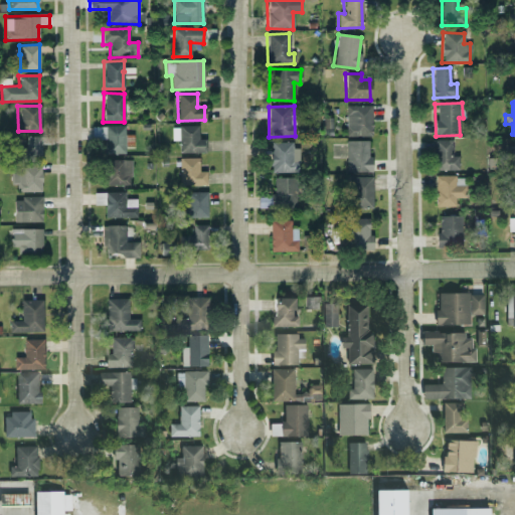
[(371,106),(346,106),(345,136),(371,136),(371,106)]
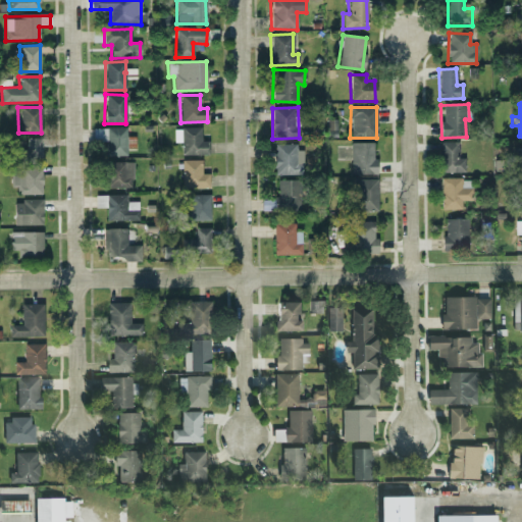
[(125,127),(106,127),(107,156),(126,155),(125,149),(135,149),(135,137),(126,137),(125,127)]
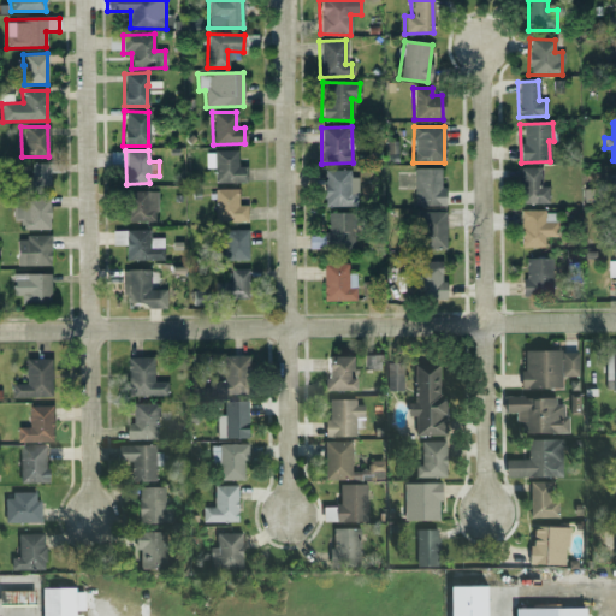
[(236,150),(205,152),(205,169),(214,169),(214,183),(244,183),(244,166),(236,166),(236,150)]
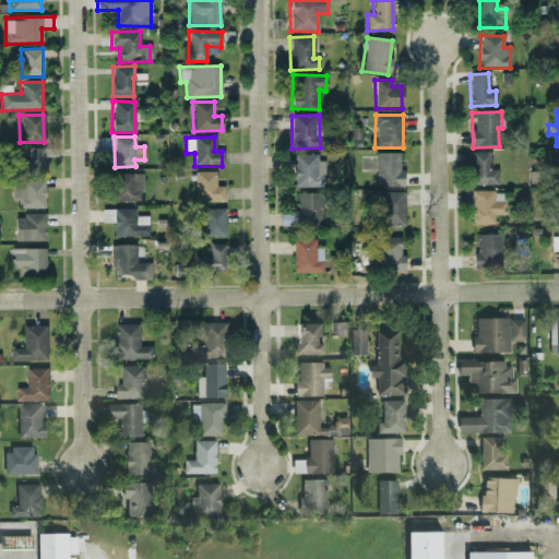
[(44,174),(44,149),(26,149),(27,158),(22,159),(22,174),(44,174)]
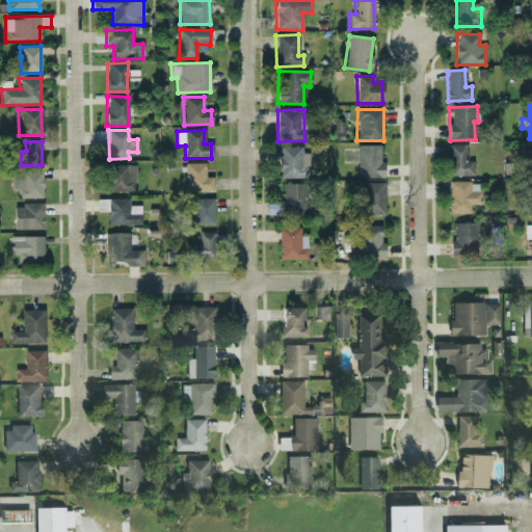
[(473,176),(473,161),(467,161),(466,144),(447,144),(448,176),(473,176)]
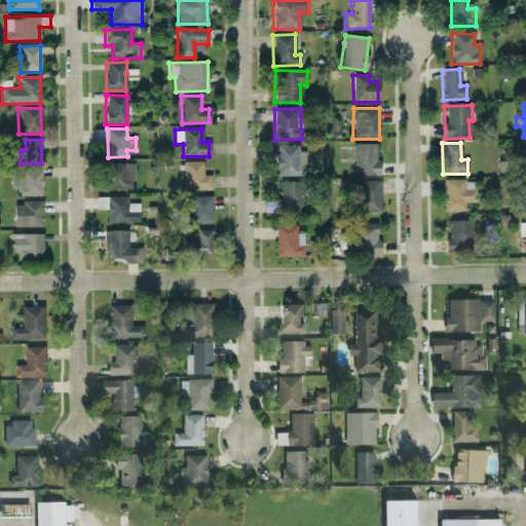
[(377,144),(352,144),(353,176),(377,176),(377,144)]
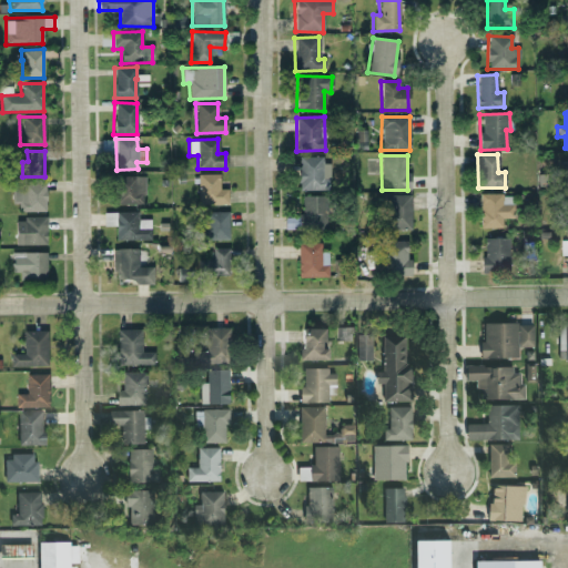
[(298,190),(322,190),(322,156),(297,158),(298,190)]
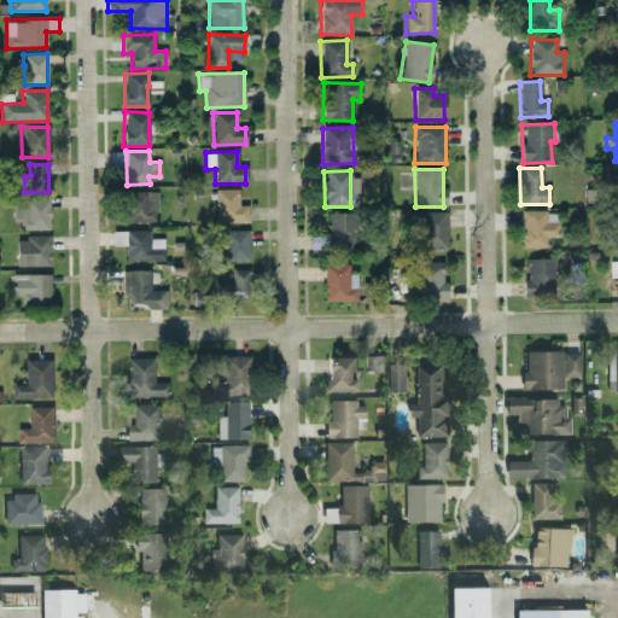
[(238,190),(214,190),(215,222),(248,221),(246,205),(238,205),(238,190)]
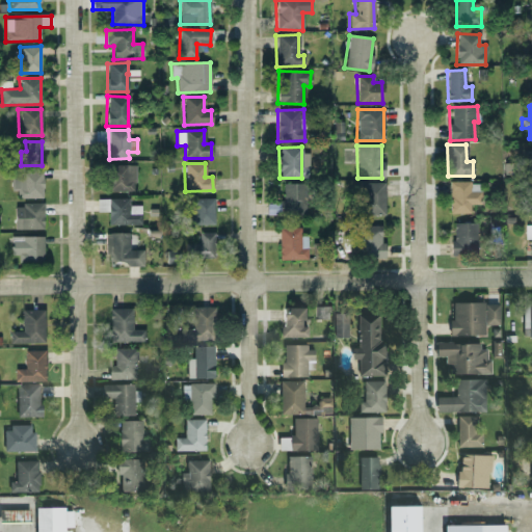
[(134,165),(107,165),(108,192),(135,191),(134,165)]
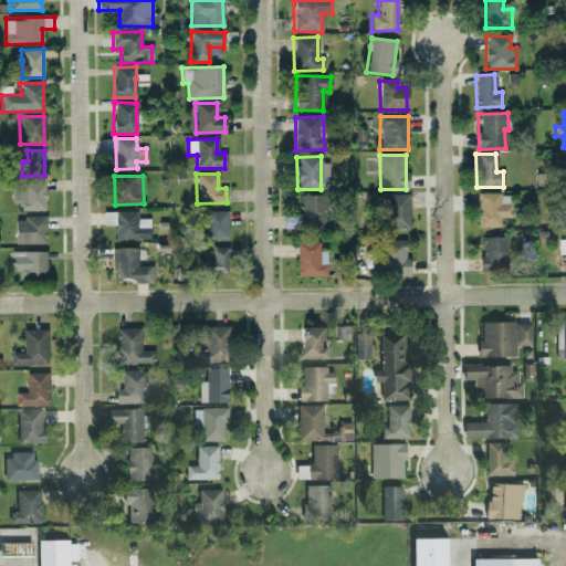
[(44,211),(45,182),(23,182),(23,190),(14,190),(14,210),(44,211)]
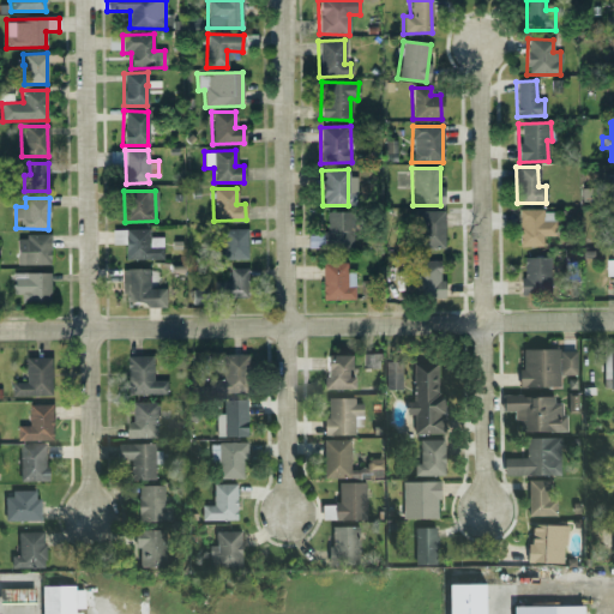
[(518,246),(542,246),(542,236),(554,236),(554,221),(542,221),(541,209),(517,209),(518,246)]
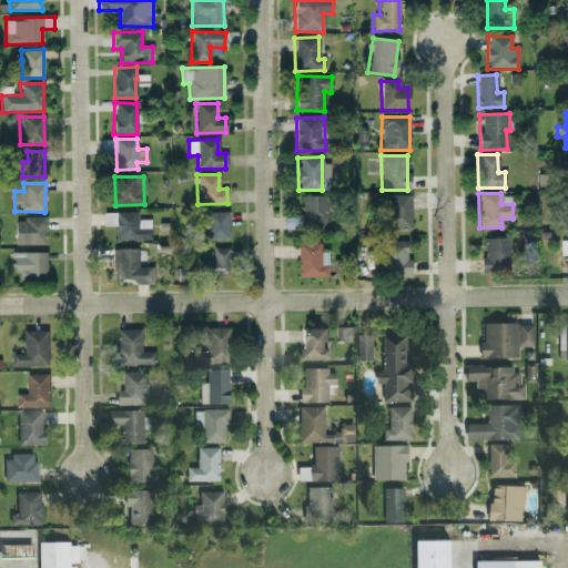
[(300,226),(325,227),(326,196),(301,195),(300,226)]
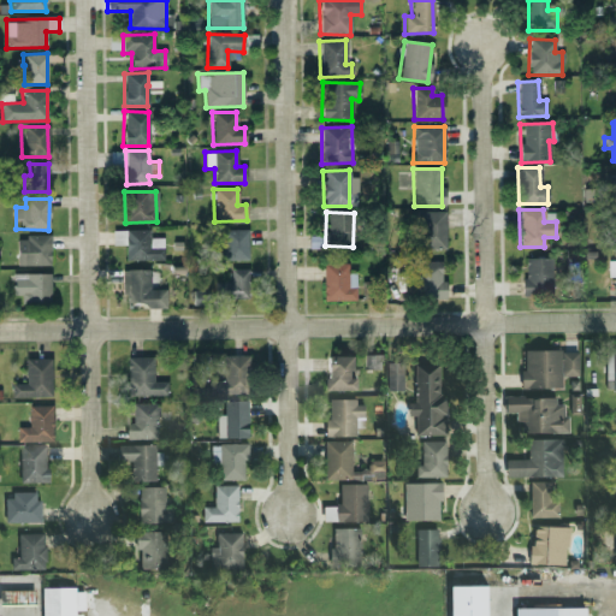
[(444,212),(418,212),(418,250),(445,249),(444,212)]
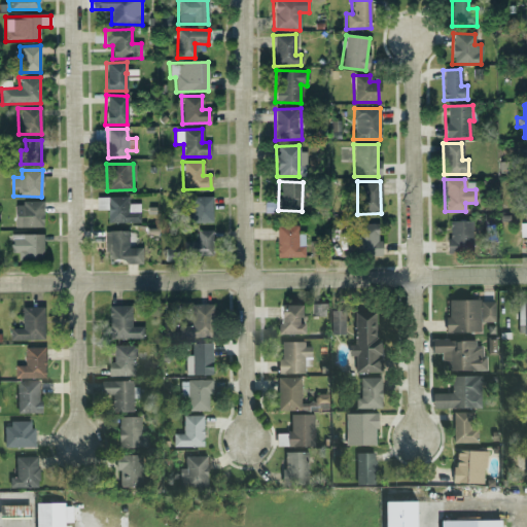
[(188,223),(212,222),(211,196),(187,197),(188,223)]
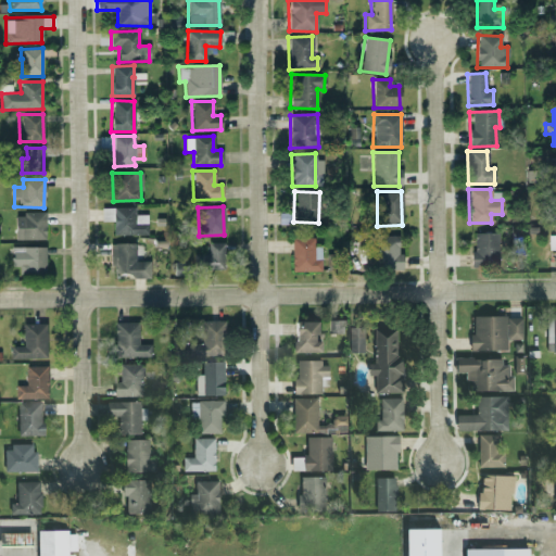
[(147,235),(147,215),(135,215),(135,207),(101,207),(101,220),(112,220),(112,235),(147,235)]
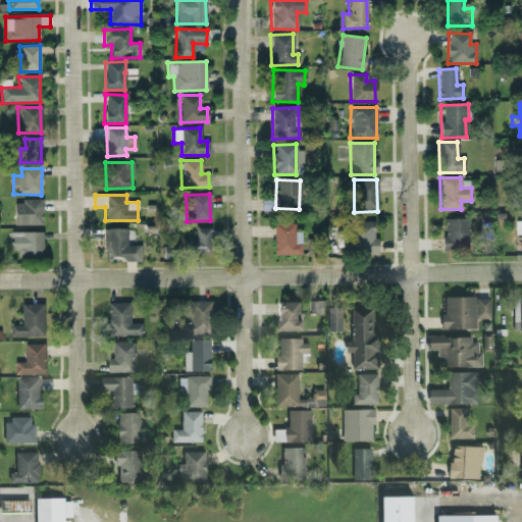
[(42,201),(13,201),(13,225),(42,225),(42,201)]
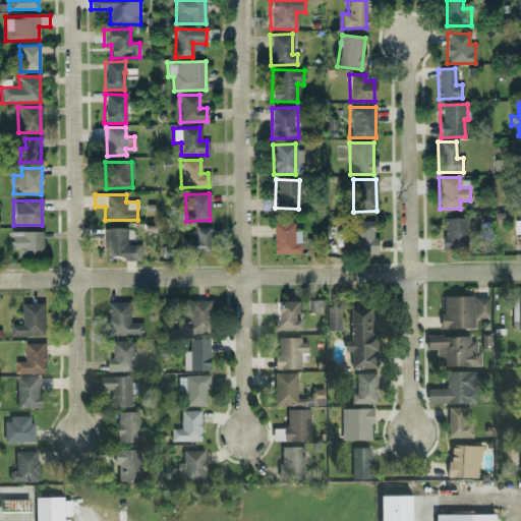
[(444,218),(443,250),(465,251),(466,219),(444,218)]
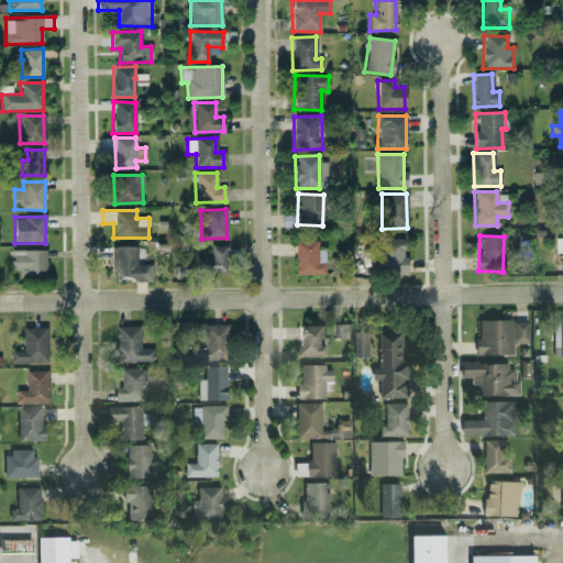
[(404,257),(403,239),(381,240),(382,273),(407,272),(407,257),(404,257)]
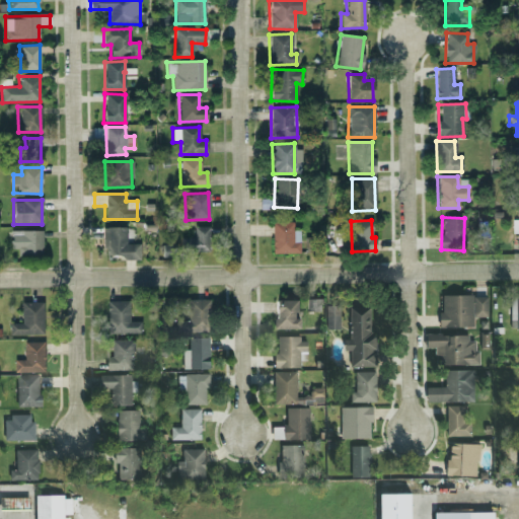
[(299,230),(292,229),(292,222),(272,221),(272,253),(299,254),(299,230)]
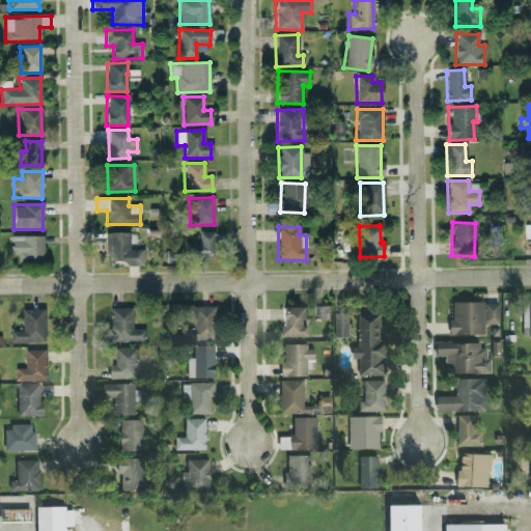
[(198,244),(185,244),(185,257),(214,257),(214,231),(198,232),(198,244)]
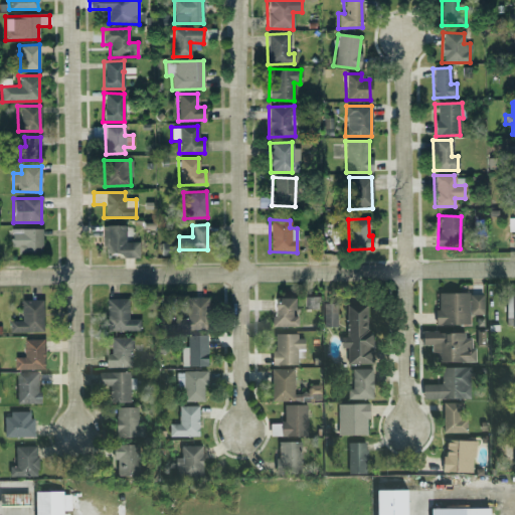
[(125,225),(106,225),(106,256),(133,255),(133,242),(125,242),(125,225)]
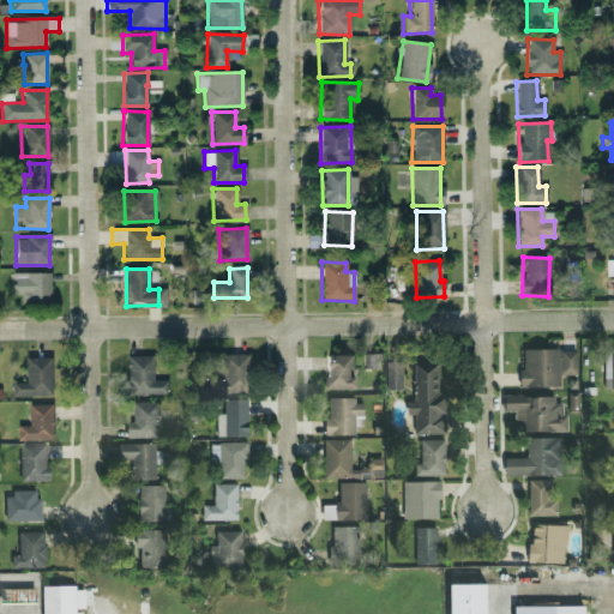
[(49,274),(13,272),(12,304),(49,304),(49,274)]
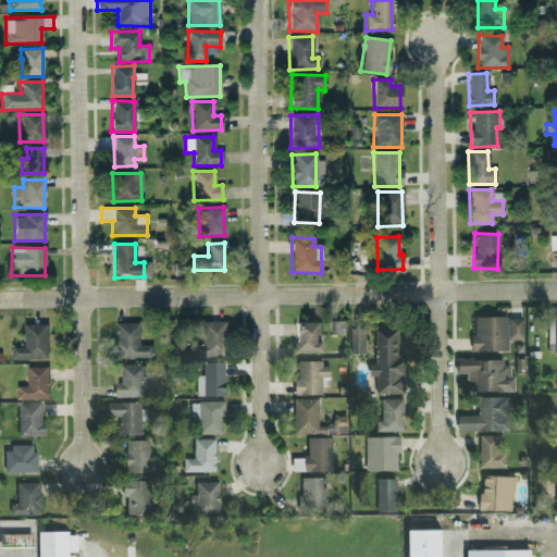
[(509,353),(509,343),(524,342),(523,319),(473,319),(474,354),(509,353)]
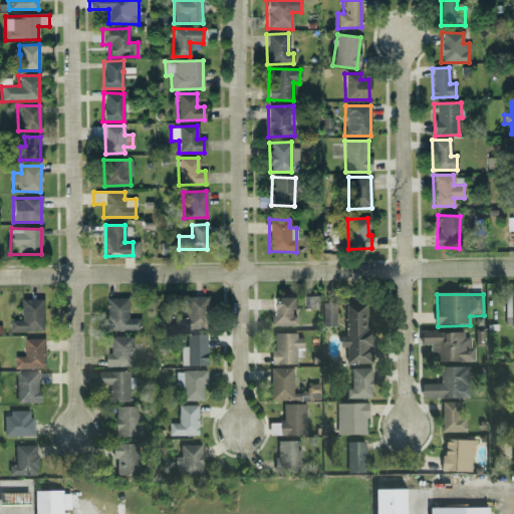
[(207,296),(186,297),(186,317),(176,318),(177,329),(207,328),(207,296)]
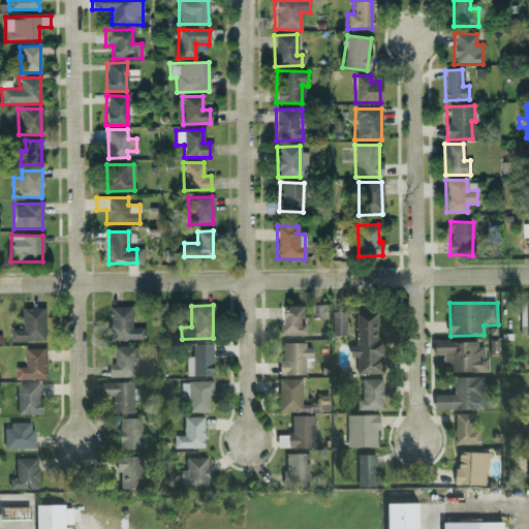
[(328,319),(327,305),(312,305),(313,319),(328,319)]
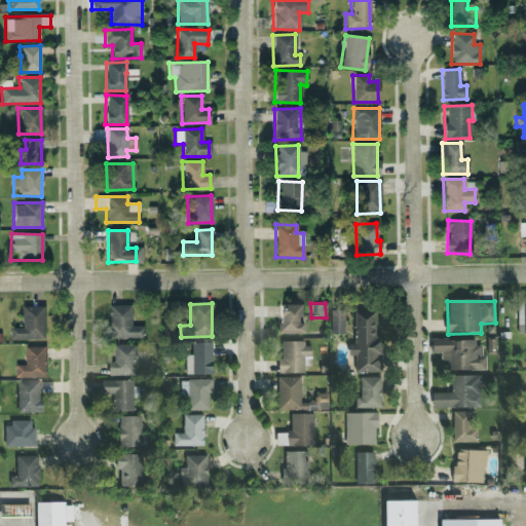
[(109,305),(109,338),(143,337),(142,326),(130,326),(130,304),(109,305)]
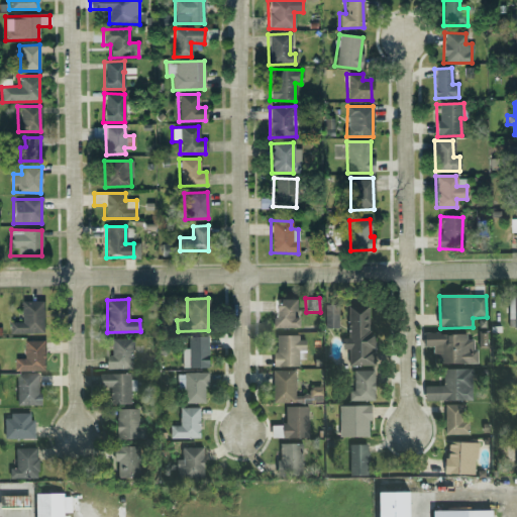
[(295,299),(274,299),(274,329),(300,329),(300,318),(295,318),(295,299)]
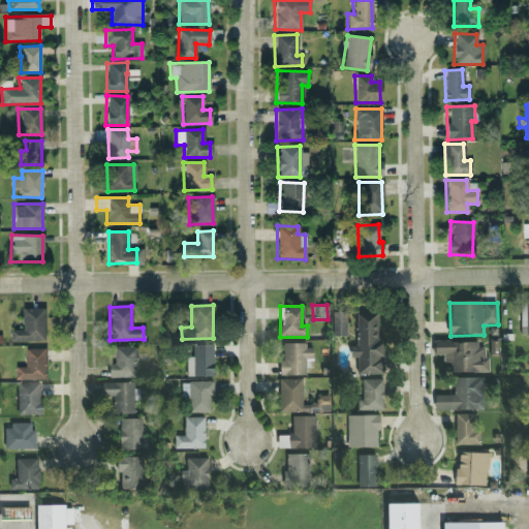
[(43,308),(21,308),(22,330),(9,330),(9,341),(43,341),(43,308)]
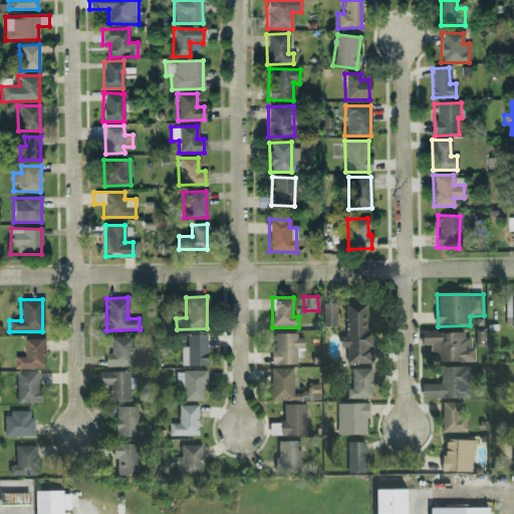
[(336,328),(337,303),(324,303),(324,328),(336,328)]
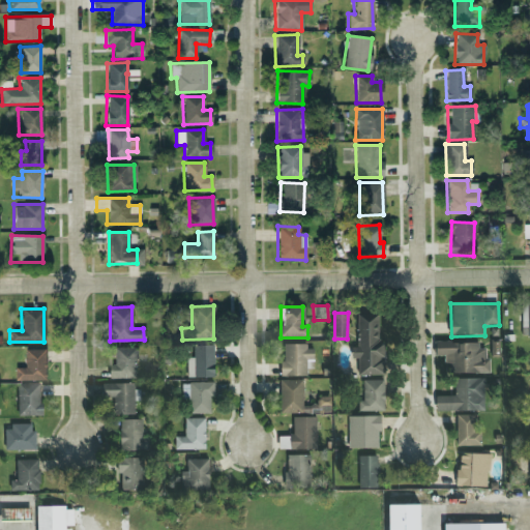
[(358,349),(352,349),(353,360),(358,360),(358,377),(385,376),(384,343),(380,343),(379,315),(357,316),(358,349)]
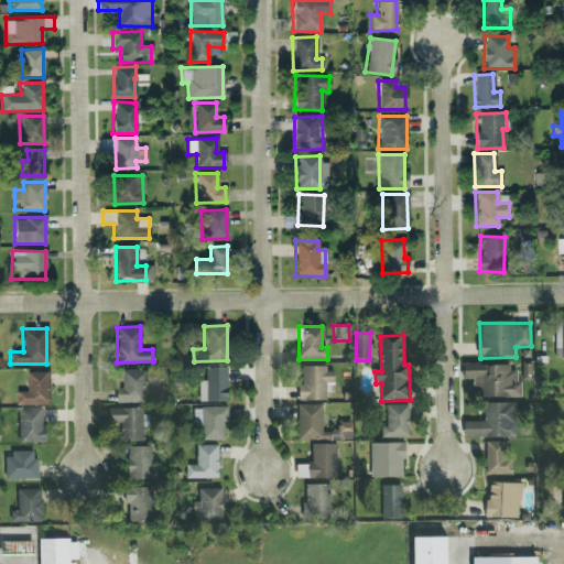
[(464,367),(464,379),(474,379),(474,388),(481,388),(481,399),(522,398),(521,381),(518,381),(517,366),(464,367)]
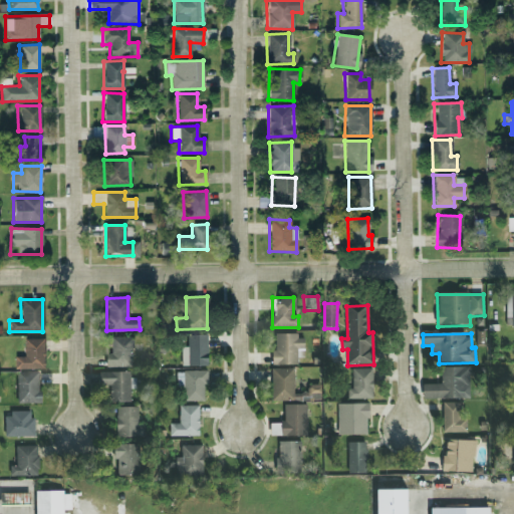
[(208,367),(209,336),(189,335),(189,348),(182,348),(182,366),(208,367)]
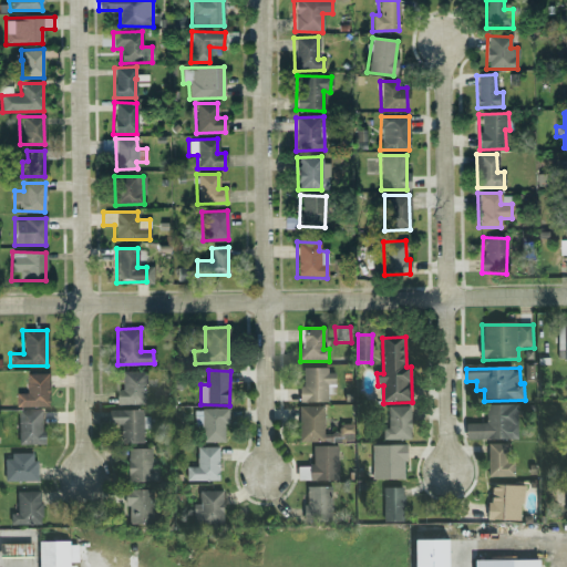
[(328,403),(328,395),(336,395),(336,370),(302,370),(302,403),(328,403)]
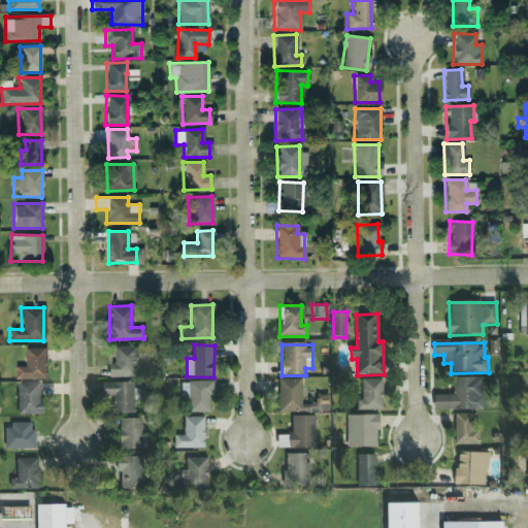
[(110,378),(136,377),(135,345),(112,347),(112,364),(109,364),(110,378)]
